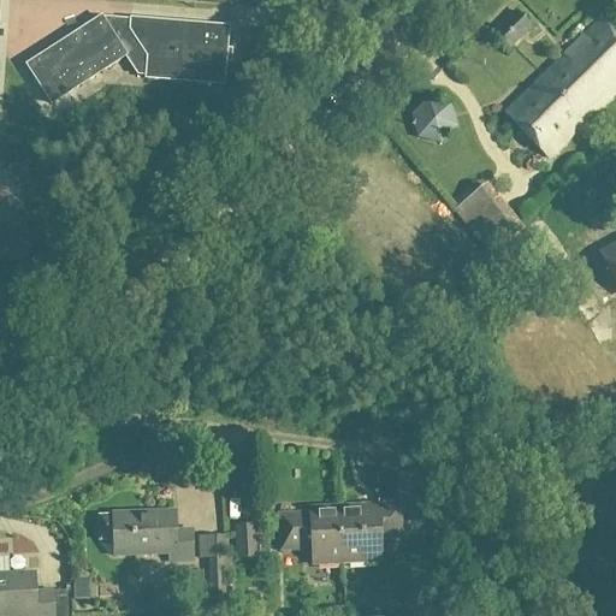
[(509,48),(531,25),(516,13),(496,36),(509,48)]
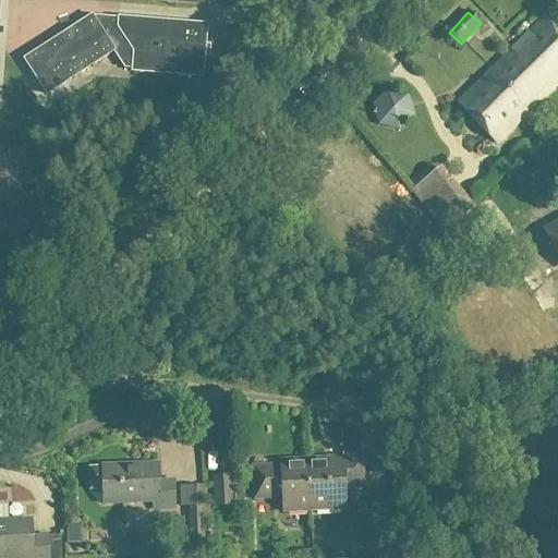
[(118,17),(118,19),(93,16),(92,15),(22,59),(45,95),(114,51),(125,69),(132,69),(131,72),(202,79),(206,25),(118,17)]
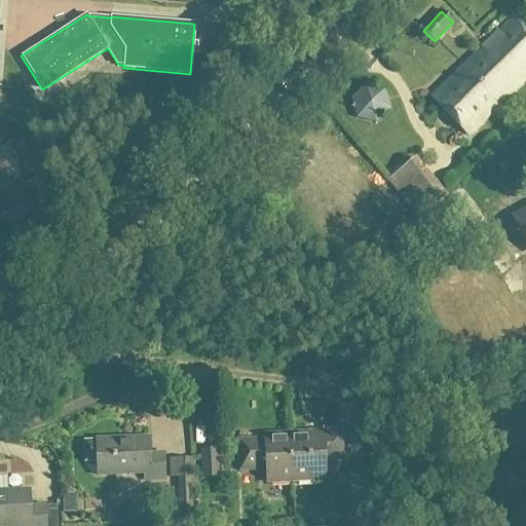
[(467,137),(525,78),(525,35),(510,19),(429,98),(467,137)]
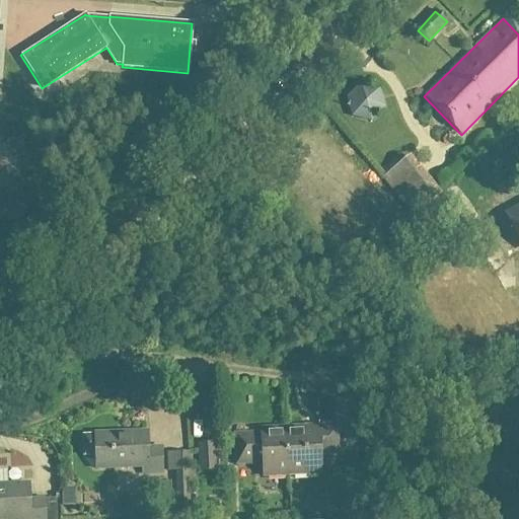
[(377,94),(367,100),(379,121),(389,115),(377,94)]
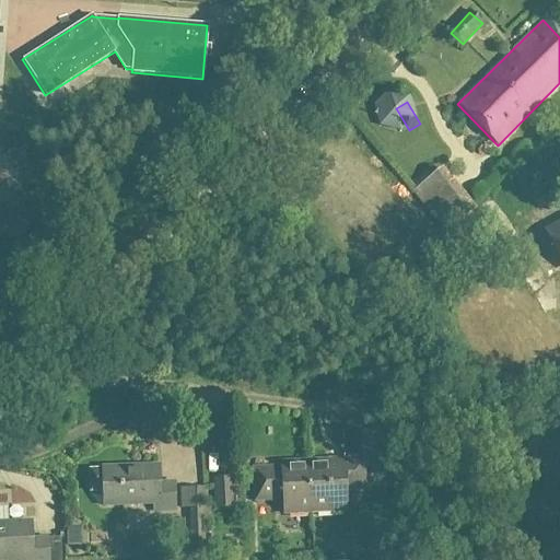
[(0,188),(0,226),(11,224),(3,188),(0,188)]
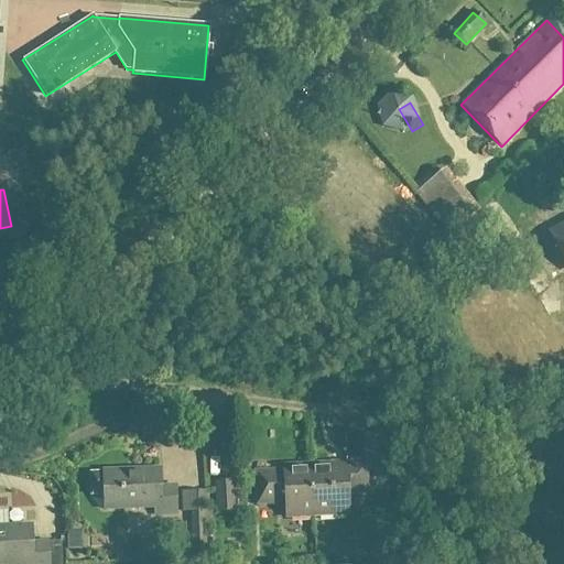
[(563,225),(548,234),(563,266),(563,225)]
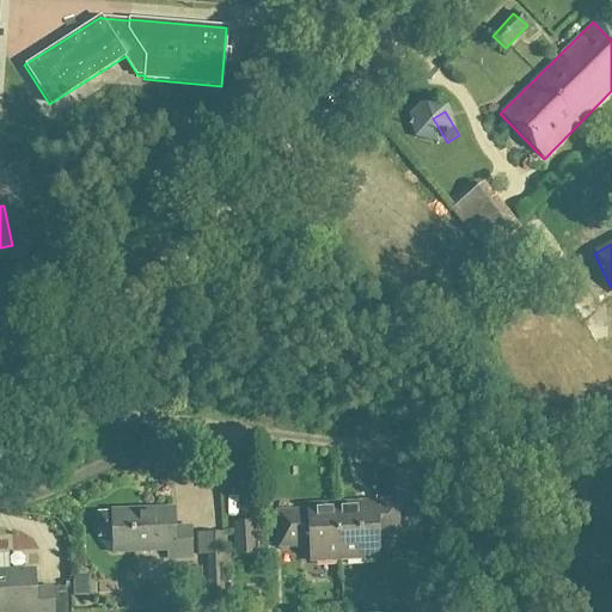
[(396,503),(335,506),(338,560),(379,557),(378,536),(397,536),(396,503)]
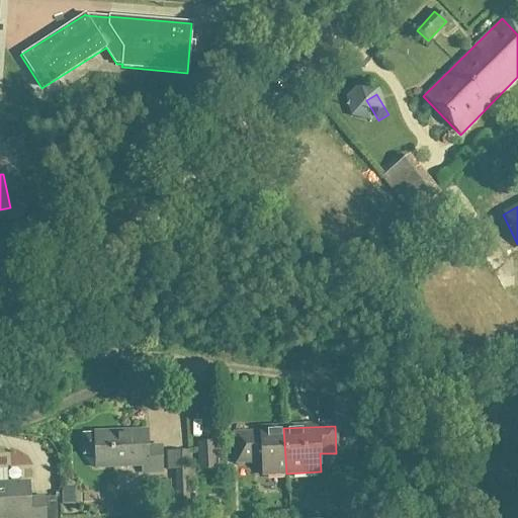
[(264,475),(286,473),(283,428),(262,429),(262,433),(236,434),(237,462),(263,461),(264,475)]
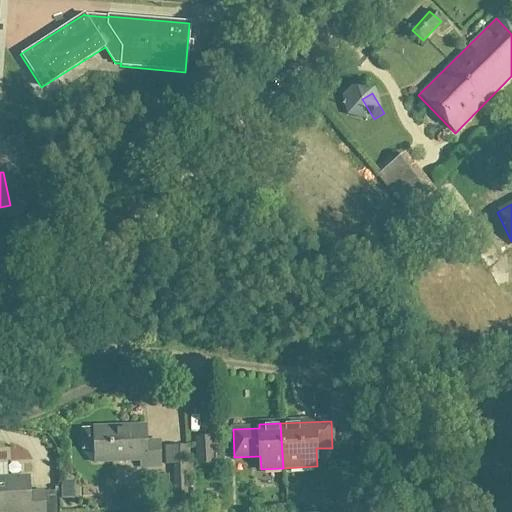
[(140,467),(160,466),(159,442),(145,442),(145,427),(93,428),(93,430),(81,430),(82,451),(94,450),(94,463),(140,461),(140,467)]
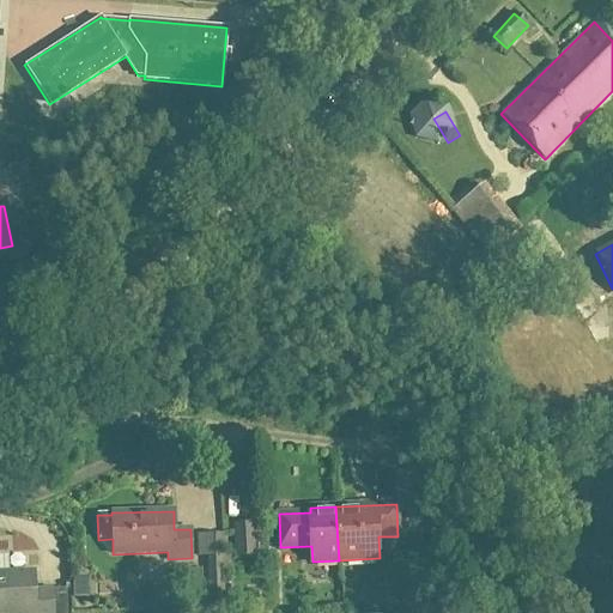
[(254,525),(235,526),(237,557),(255,556),(254,525)]
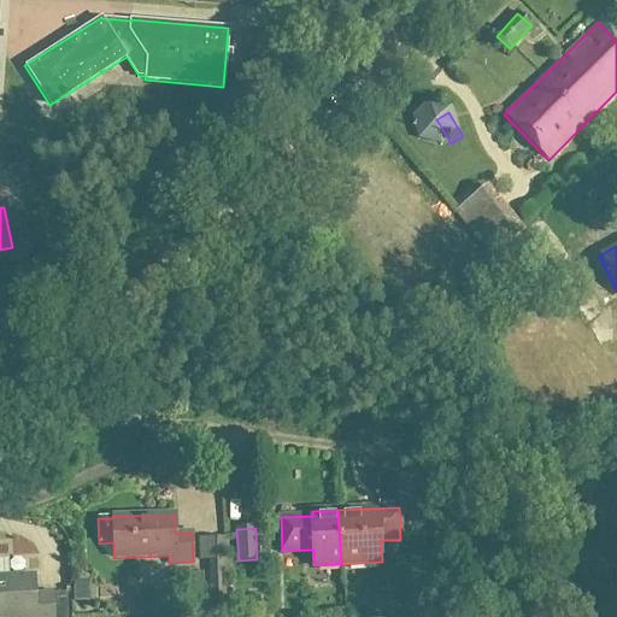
[(224,616),(223,539),(200,540),(200,560),(206,560),(207,599),(199,600),(200,613),(193,613),(192,616),(224,616)]
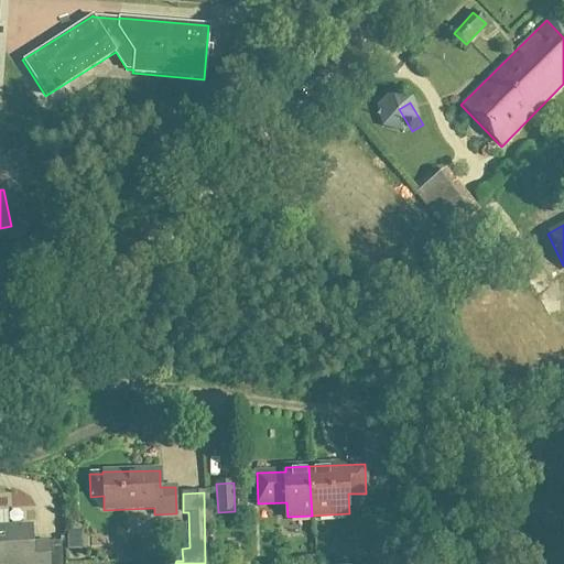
[(62,563),(62,542),(49,543),(32,543),(31,527),(0,527),(0,563),(62,563)]
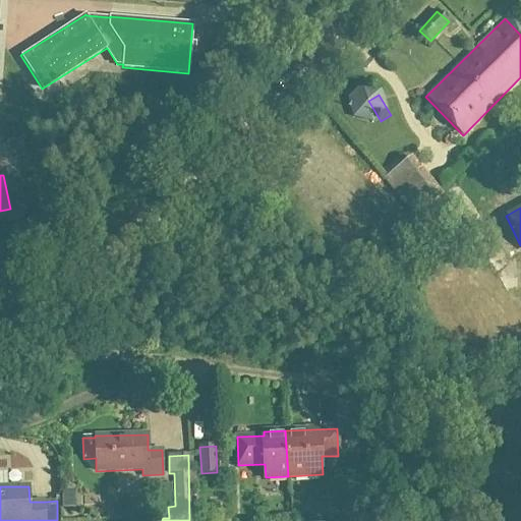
[(61,487),(61,506),(74,505),(73,486),(61,487)]
